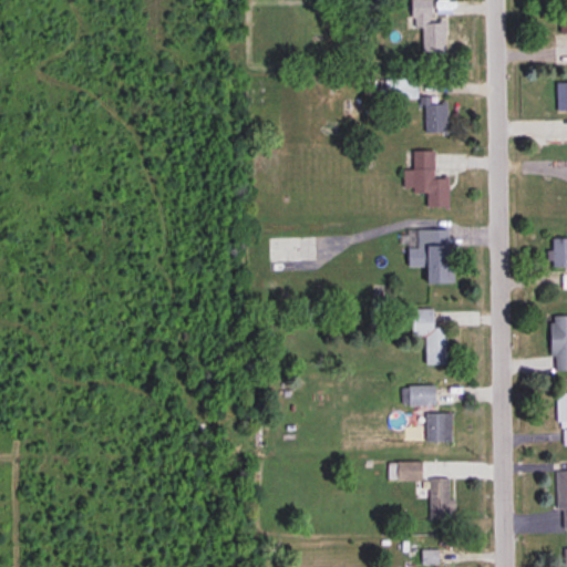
[(566,83),(556,83),(556,112),(566,112),(566,83)]
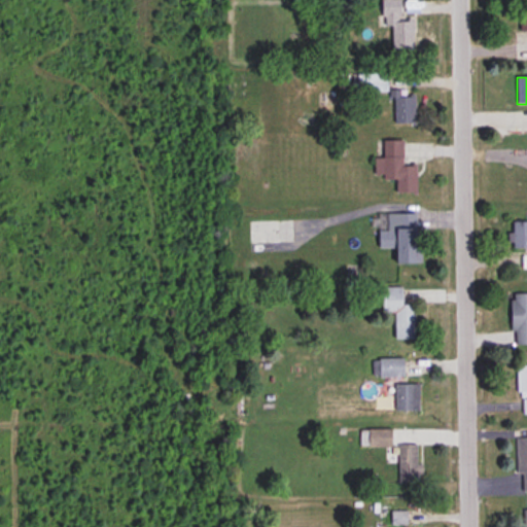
[(397,164),(397,136),(379,135),(378,156),(371,156),(371,175),(393,175),(393,186),(410,186),(410,164),(397,164)]
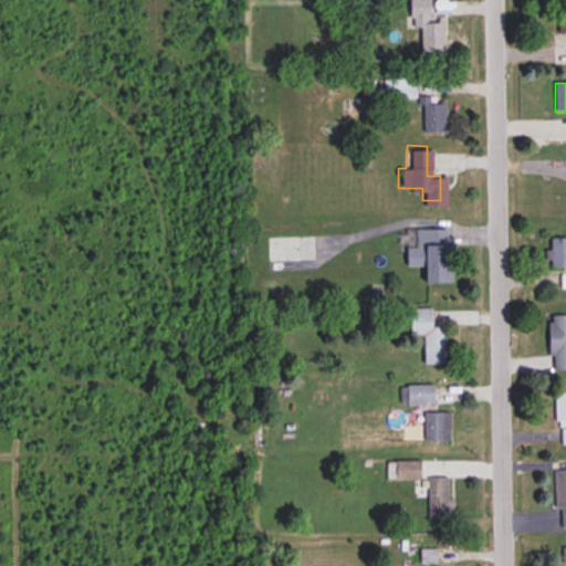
[(565,315),(548,316),(549,370),(565,370),(565,315)]
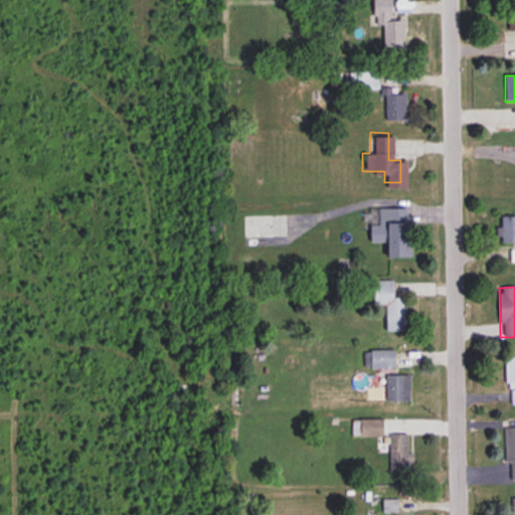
[(514,427),(506,428),(507,481),(514,480),(514,427)]
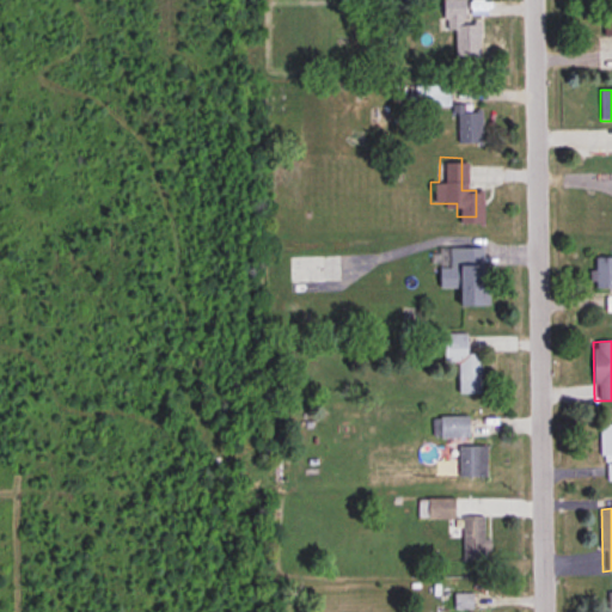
[(482,512),(458,512),(459,556),(482,556),(482,512)]
